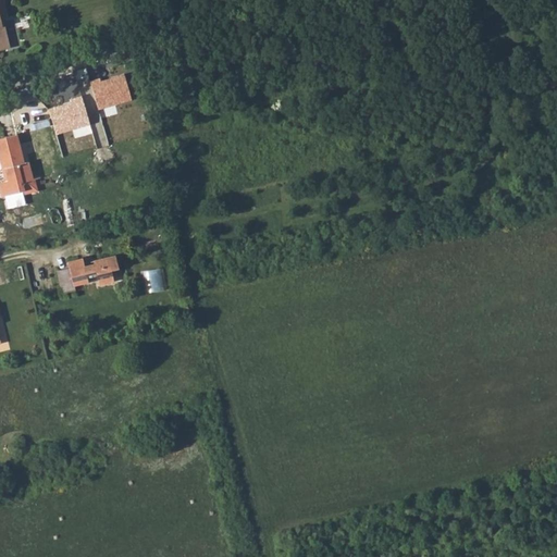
[(128,101),(122,76),(99,82),(98,78),(88,82),(96,110),(128,101)]
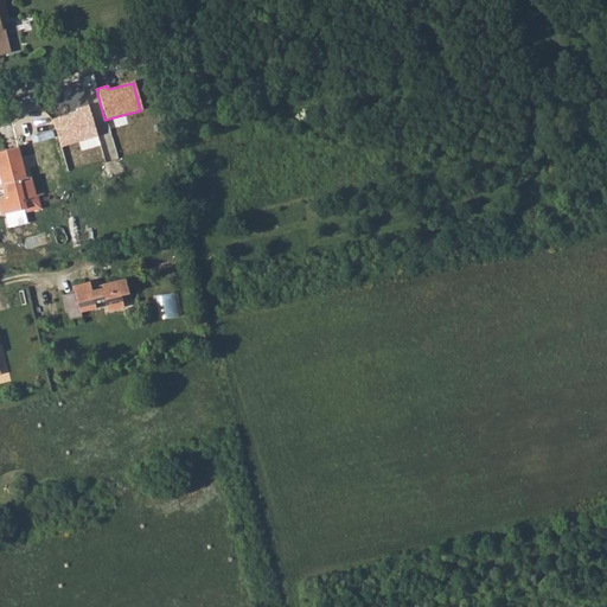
[(57,103),(53,93),(43,96),(46,107),(57,103)]
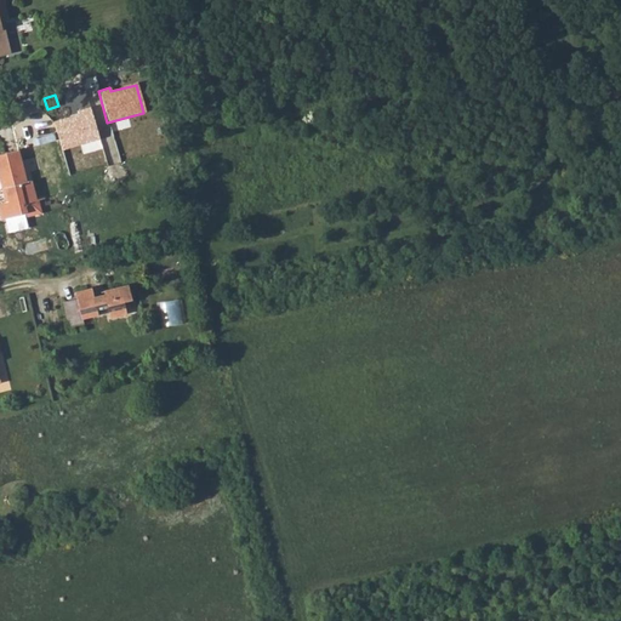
[(78,114),(52,121),(61,149),(97,140),(89,107),(77,110),(78,114)]
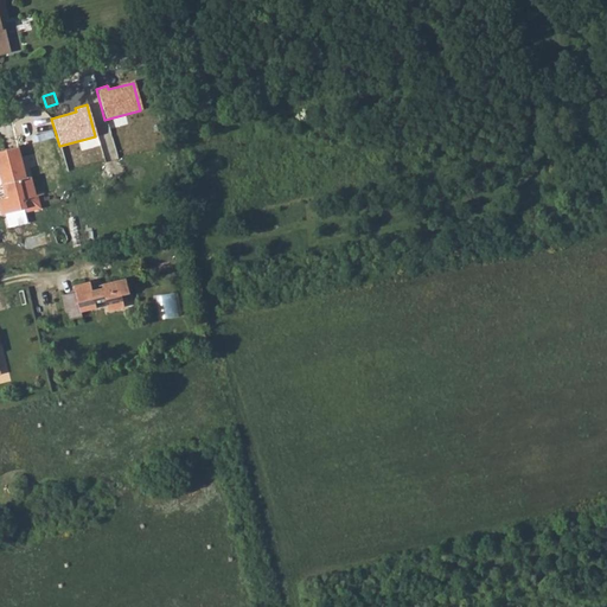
[(18,146),(0,149),(0,174),(2,183),(6,183),(8,196),(5,197),(0,198),(0,200),(4,212),(5,212),(8,225),(26,221),(24,211),(24,209),(25,209),(25,208),(26,206),(25,198),(36,196),(31,177),(26,178),(18,146)]
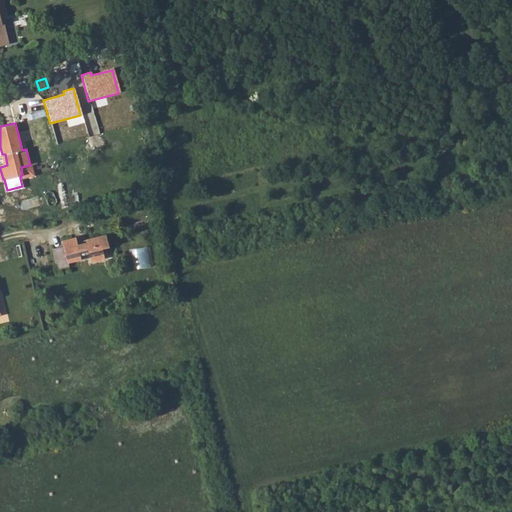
[(31,165),(30,165),(21,167),(22,174),(21,175),(21,176),(20,176),(20,178),(34,174),(31,165)]
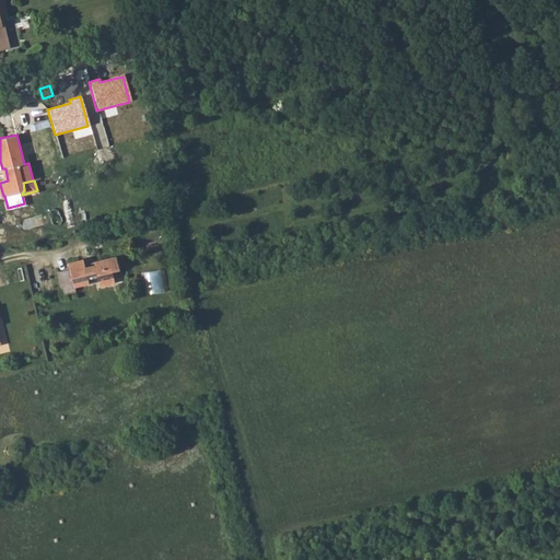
[(58,276),(63,295),(76,292),(74,288),(89,283),(86,273),(96,271),(100,286),(115,281),(112,271),(119,269),(115,255),(93,260),(94,265),(84,267),(84,263),(83,259),(68,263),(69,268),(70,272),(58,276)]
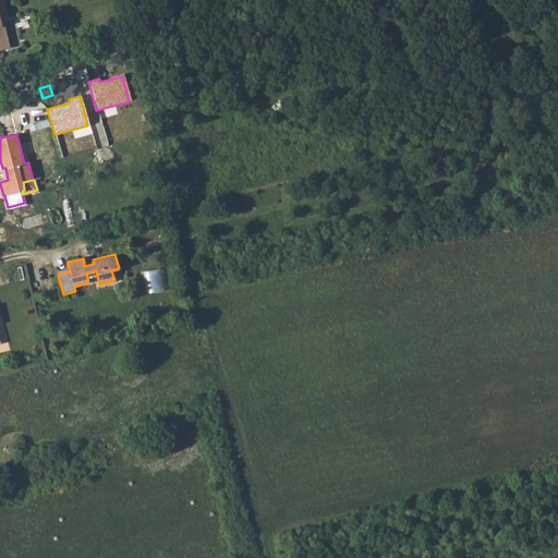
[(147,291),(168,289),(164,267),(144,269),(147,291)]
